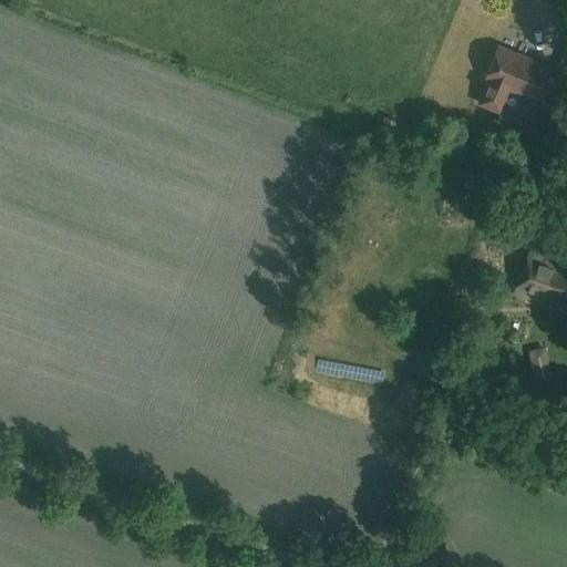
[(566,45),(553,80),(566,84),(566,45)]
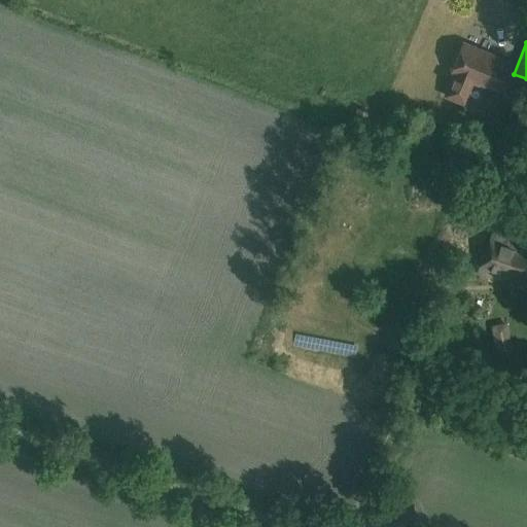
[(510,63),(462,43),(450,73),(453,75),(444,96),(461,103),(470,82),(497,94),(510,63)]
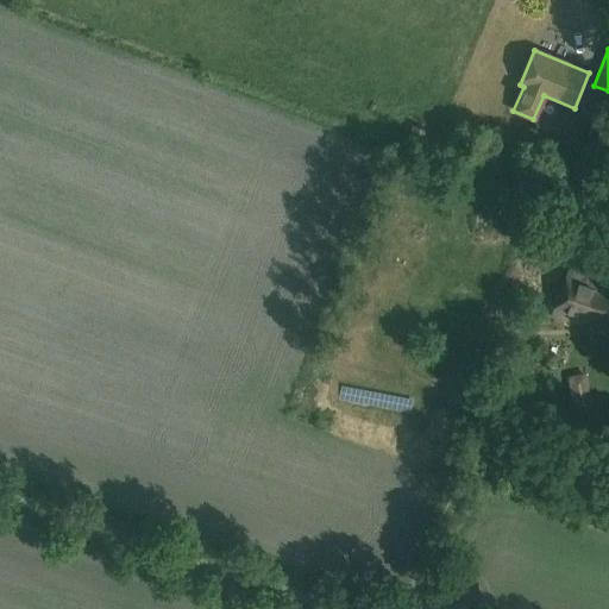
[(570,154),(577,136),(565,131),(558,149),(570,154)]
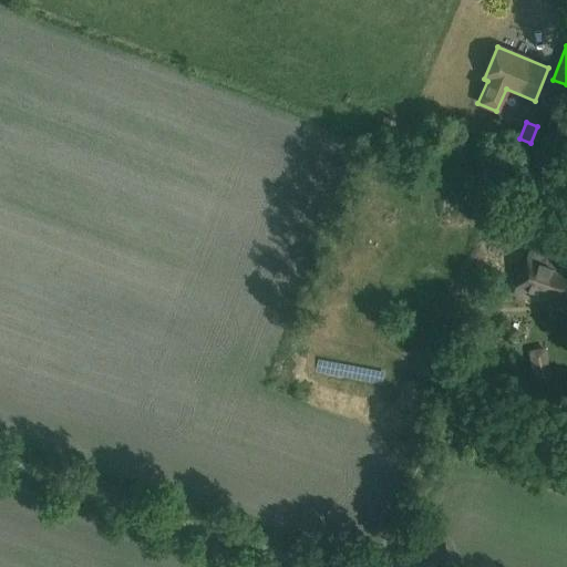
[(550,132),(537,126),(531,143),(544,148),(550,132)]
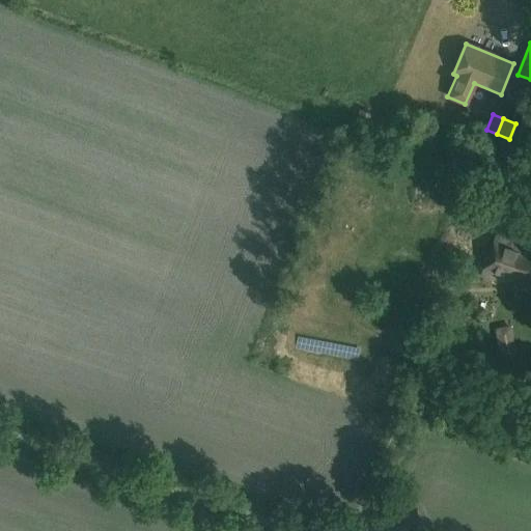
[(530,248),(495,235),(479,276),(530,294),(530,248)]
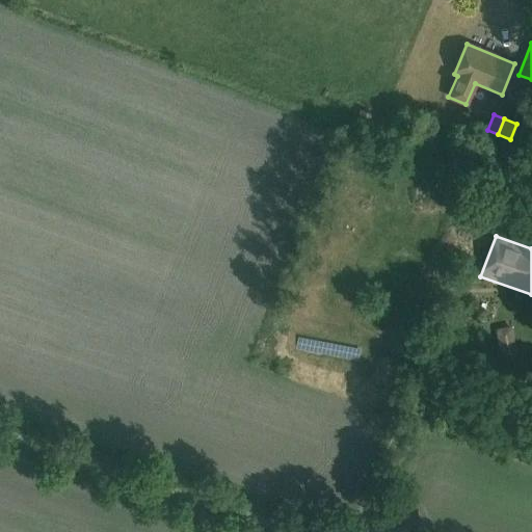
[(516,355),(511,327),(496,329),(501,358),(516,355)]
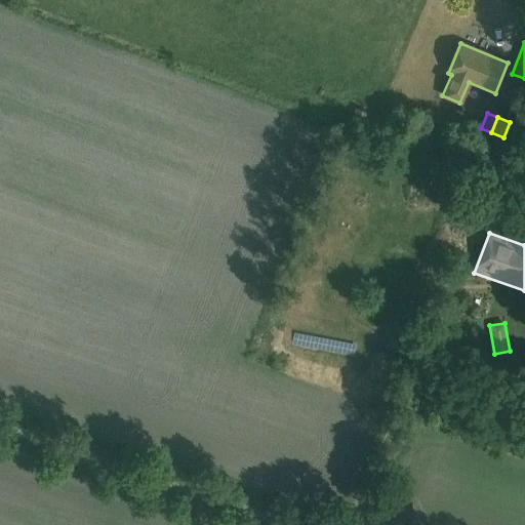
[(362,355),(363,342),(297,335),(296,349),(362,355)]
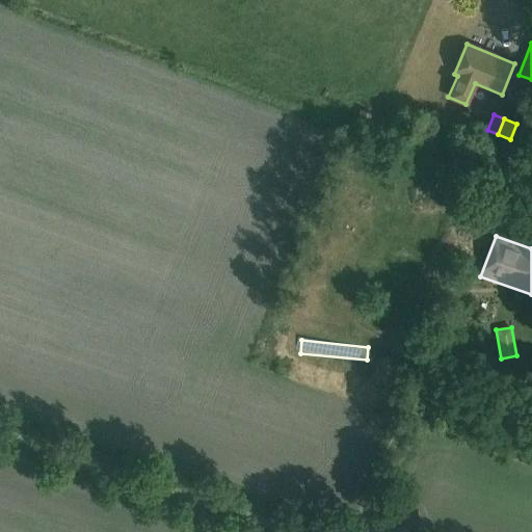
All buildings are outlined.
